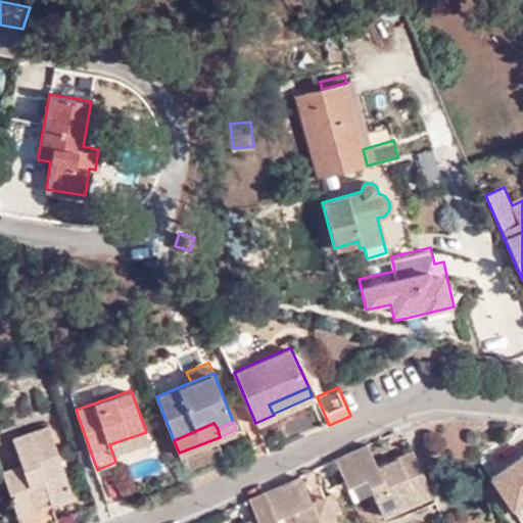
[(24,464),(4,470),(15,506),(36,500),(34,492),(47,488),(52,503),(74,495),(50,426),(15,438),(24,464)]
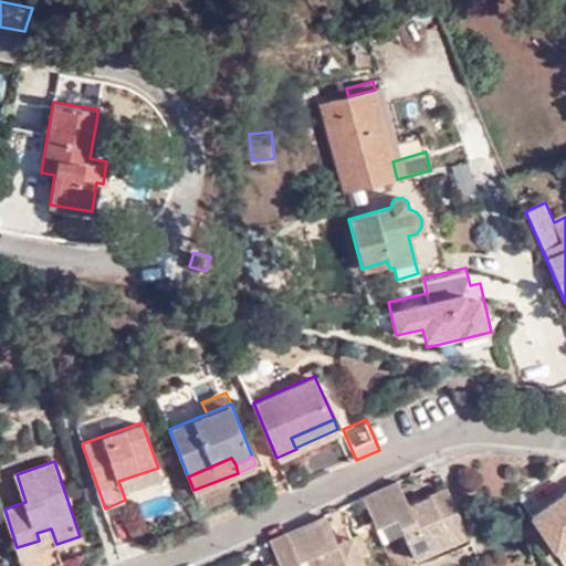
[(159,475),(158,468),(118,481),(122,490),(159,475)]
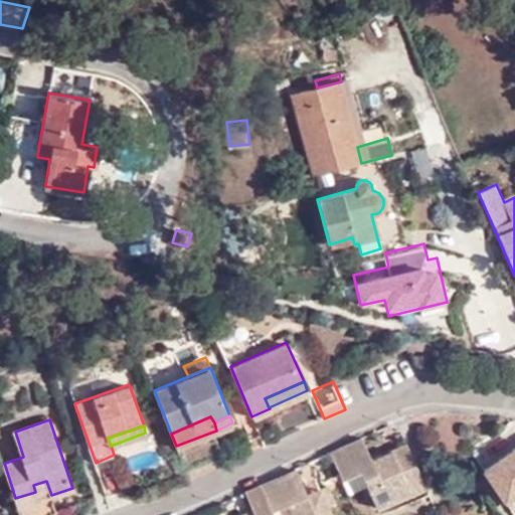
[(213,432),(176,446),(186,469),(223,454),(213,432)]
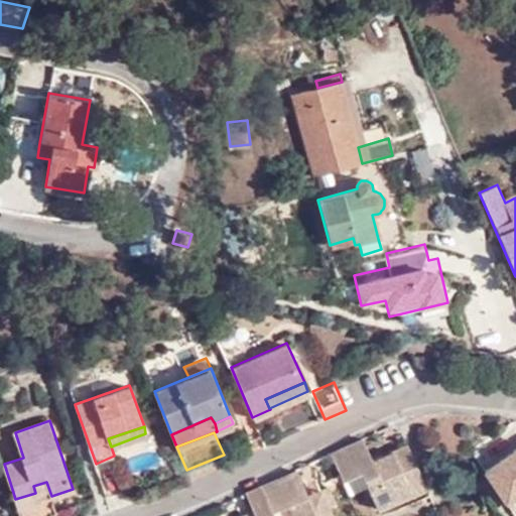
[(330,453),(341,478),(351,475),(350,471),(357,467),(367,487),(380,515),(398,508),(397,503),(426,490),(405,443),(389,453),(390,458),(383,461),(381,456),(371,461),(361,438),(330,453)]
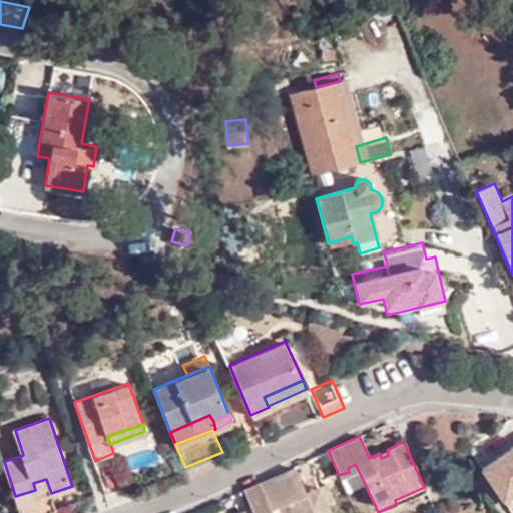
[(512,444),(479,467),(499,496),(512,486),(512,444)]
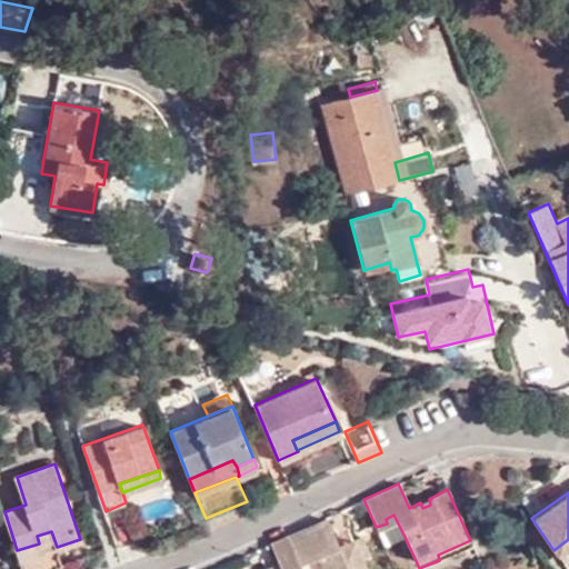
[(429,499),(420,502),(422,508),(430,505),(429,499)]
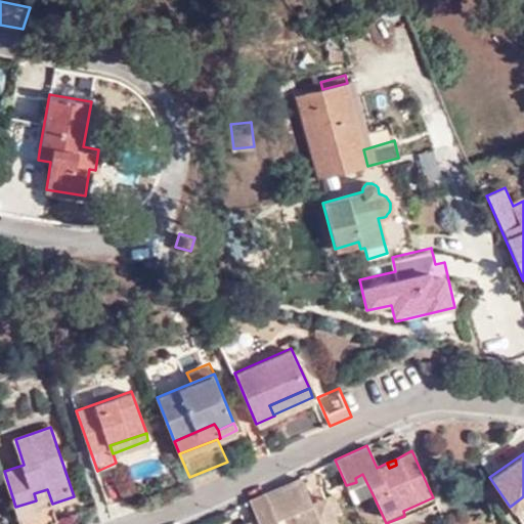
[(373,494),(362,474),(355,478),(356,482),(346,485),(354,504),(373,494)]
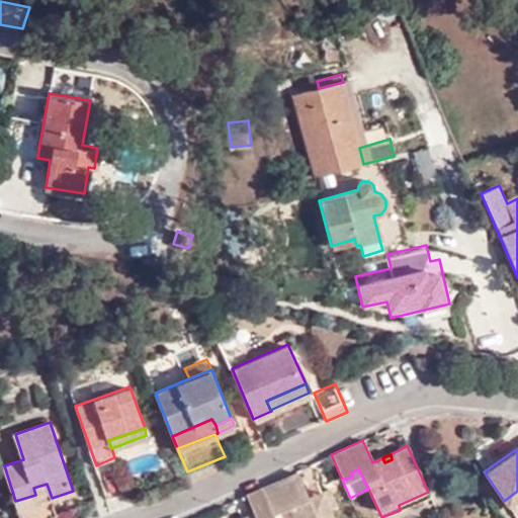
[(296,473),(262,488),(273,517),(330,517),(328,510),(327,509),(313,513),(307,497),(296,473)]
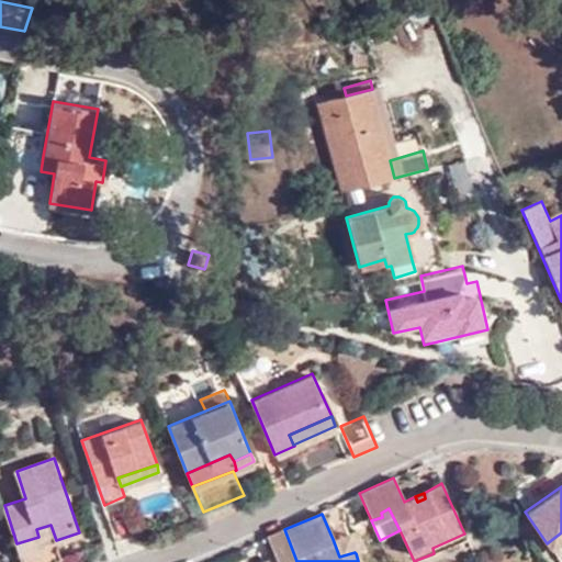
[(296,561),(284,529),(283,527),(267,535),(273,554),(276,561),(296,561)]
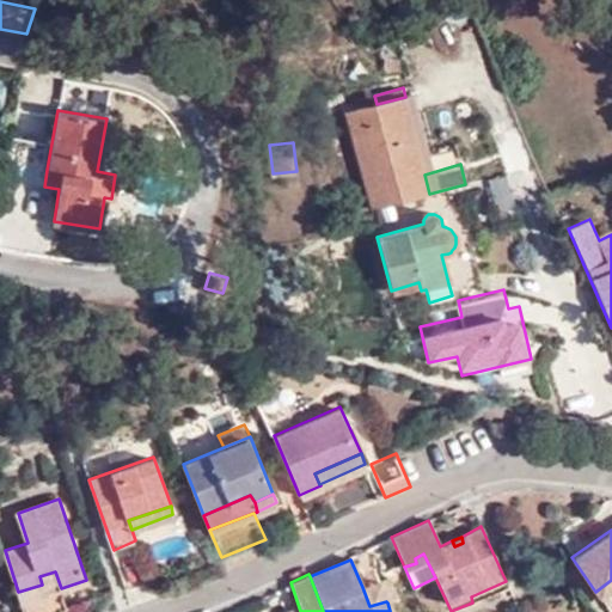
[(387,577),(378,581),(386,601),(387,603),(396,598),(387,577)]
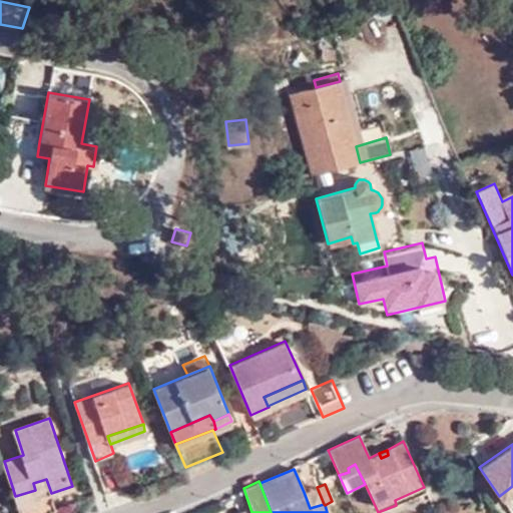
[(512,505),(512,486),(499,496),(508,509),(512,505)]
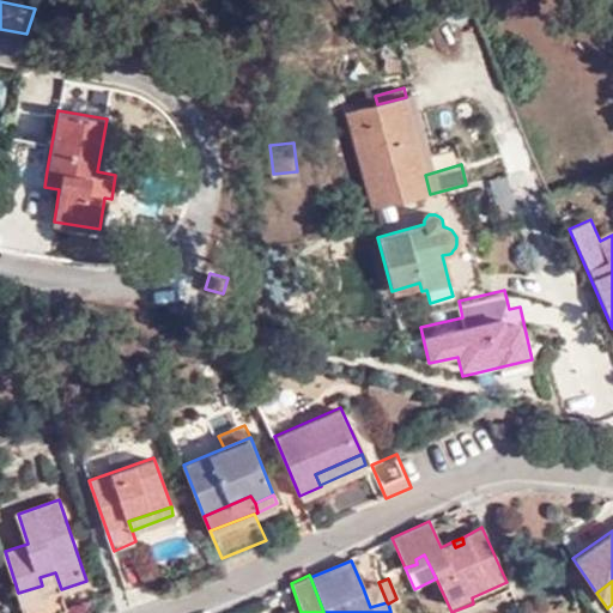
[(378,582),(363,588),(370,607),(387,602),(378,582)]
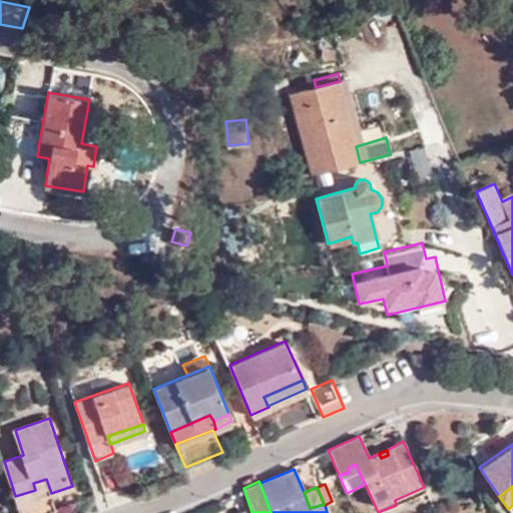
[(426,491),(424,487),(395,500),(396,505),(426,491)]
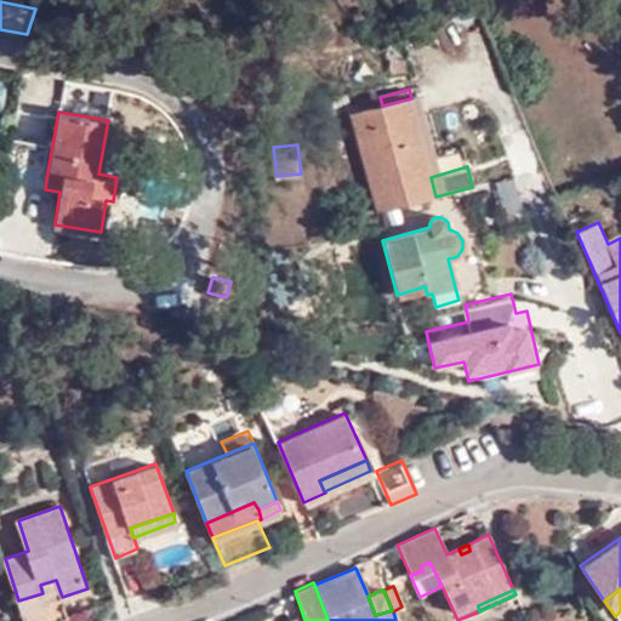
[(45,602),(43,593),(18,600),(21,610),(45,602)]
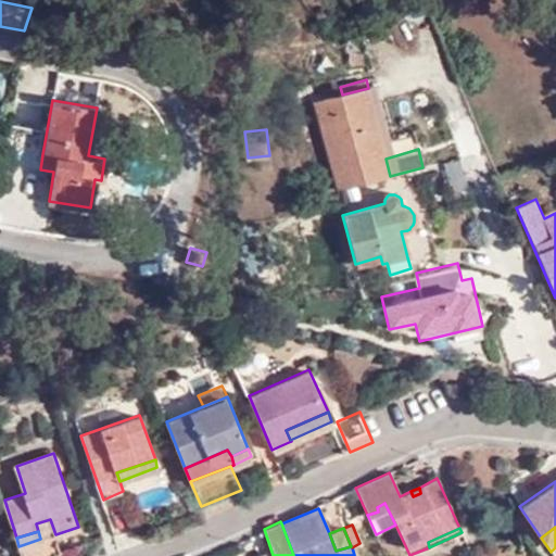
[(465,540),(462,532),(429,547),(432,555),(465,540)]
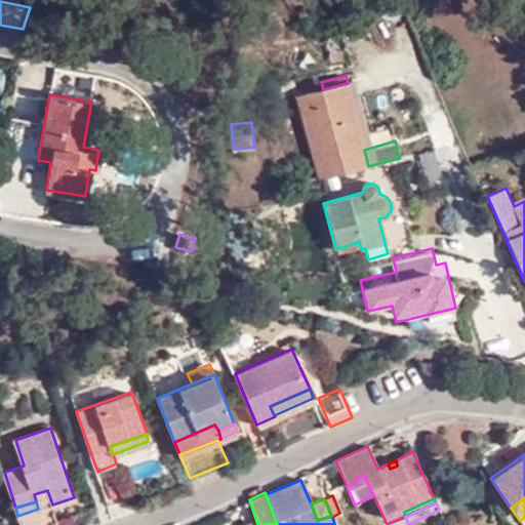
[(52,524),(49,515),(21,523),(21,524),(52,524)]
